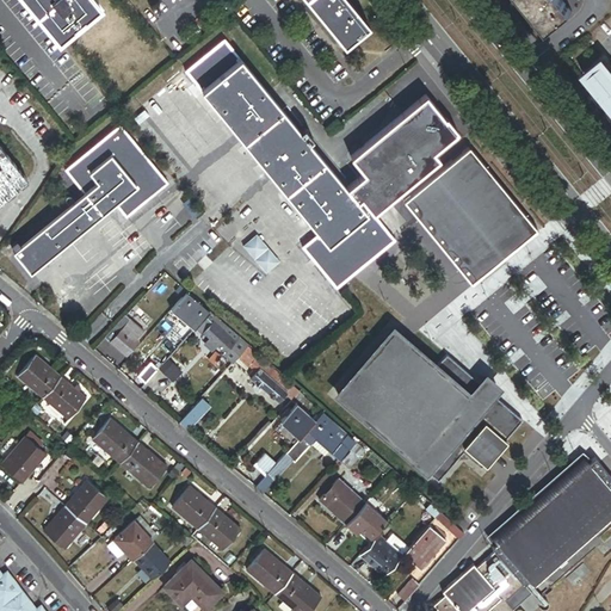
[(29,0),(54,30),(91,0),(29,0)]
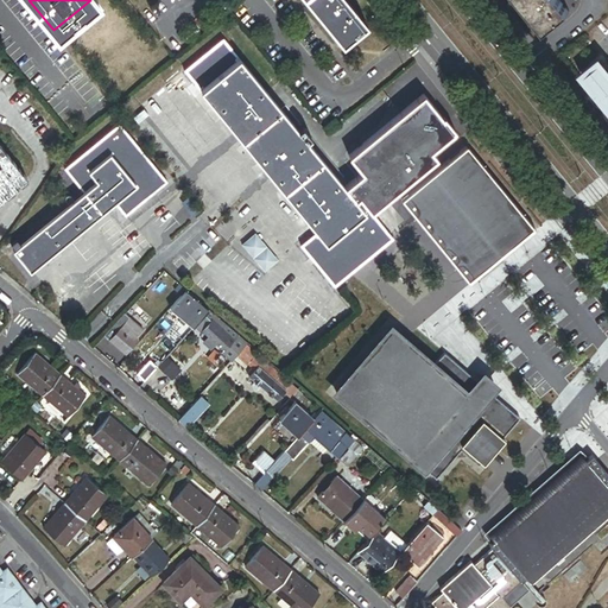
[(346,0),(305,0),(341,44),(365,24),(346,0)]
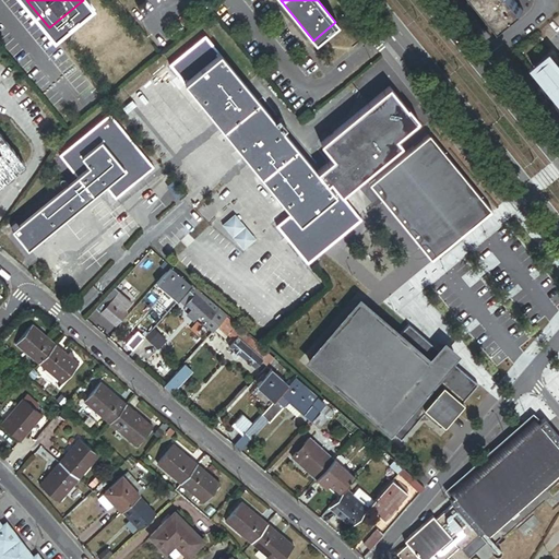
[(512,0),(476,0),(501,30),(523,12),(512,0)]
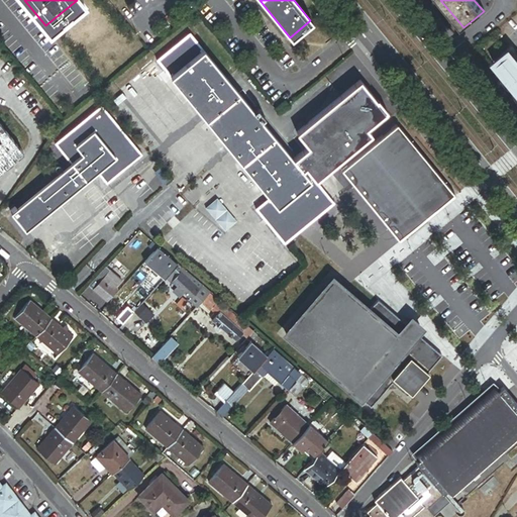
[(188,32),(156,60),(224,143),(263,190),(269,197),(254,208),(270,226),(283,242),(332,202),(314,180),(320,176),(371,133),(366,127),(385,111),(384,110),(385,109),(377,99),(376,99),(358,80),(295,132),(307,146),(291,159),(260,119),(262,116),(254,107),(251,110),(188,32)]
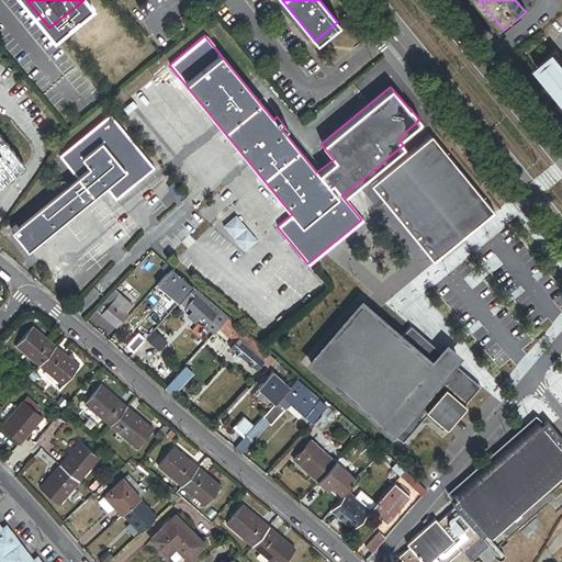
[(561,62),(555,54),(536,69),(561,101),(561,62)]
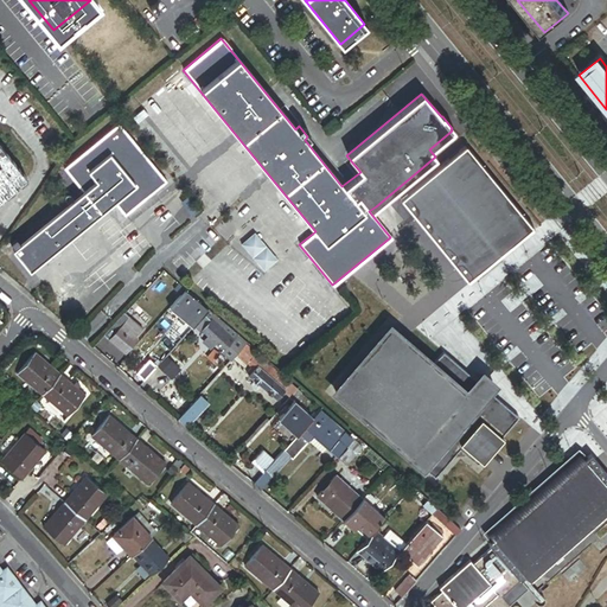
[(117,123),(64,168),(84,192),(13,250),(20,259),(31,270),(113,203),(123,216),(165,181),(144,155),(117,123)]
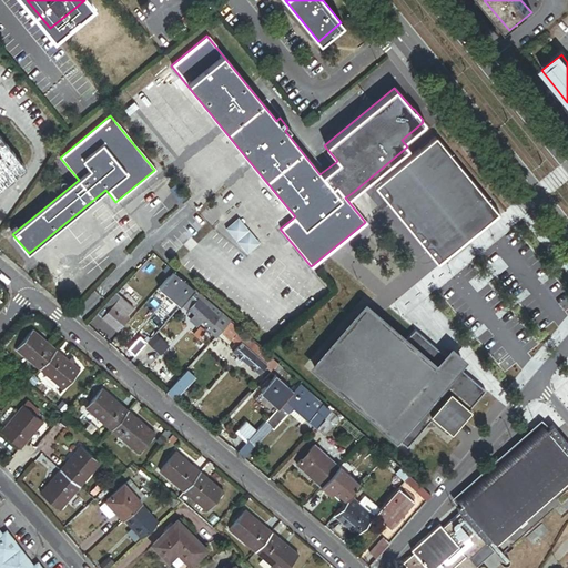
[(0,135),(0,186),(24,166),(0,135)]
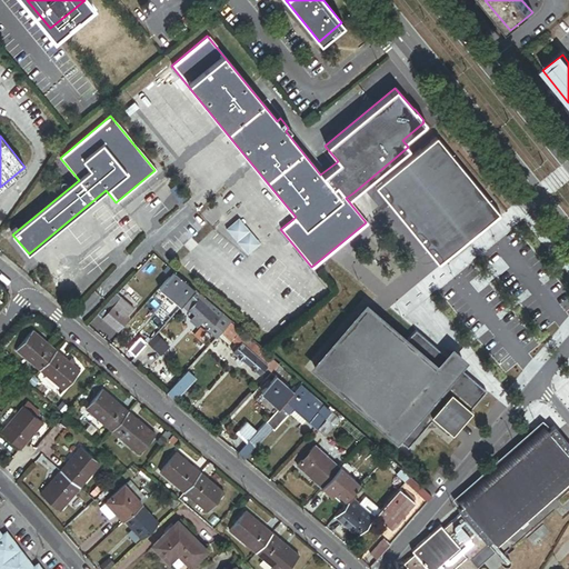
[(438,137),(377,188),(439,263),(500,213),(438,137)]
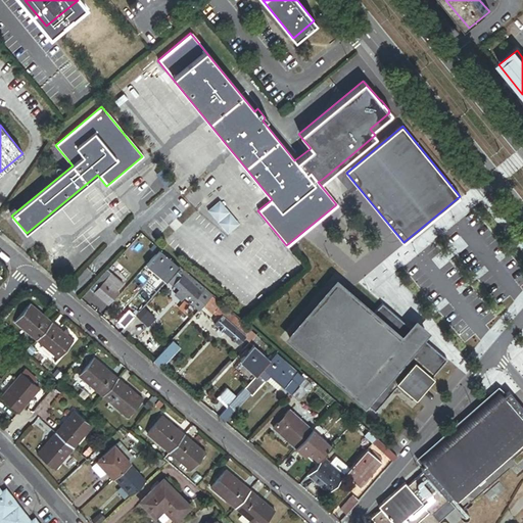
[(167,280),(178,268),(159,250),(148,263),(167,280)]
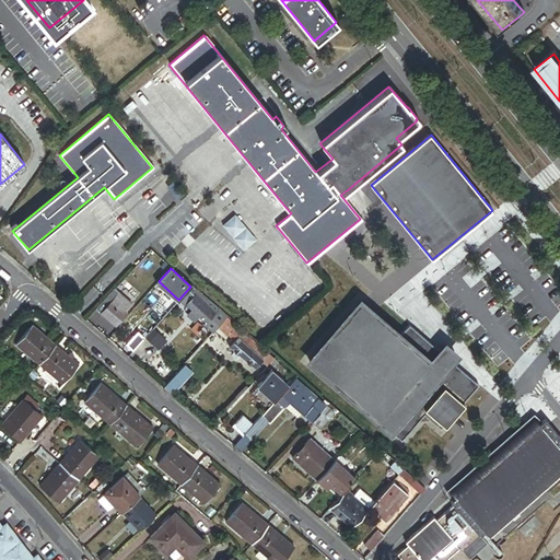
[(218,326),(225,317),(218,310),(217,311),(190,287),(178,300),(177,302),(184,307),(186,305),(191,310),(199,316),(205,322),(202,324),(212,333),(212,331),(218,326)]
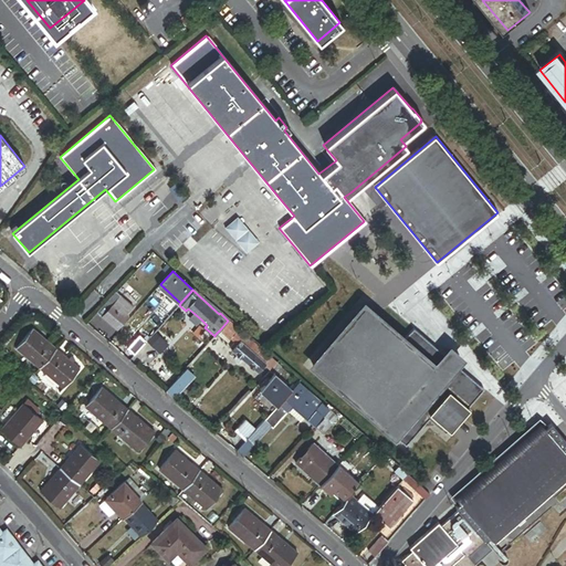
[(119,296),(113,304),(121,311),(127,303),(119,296)]
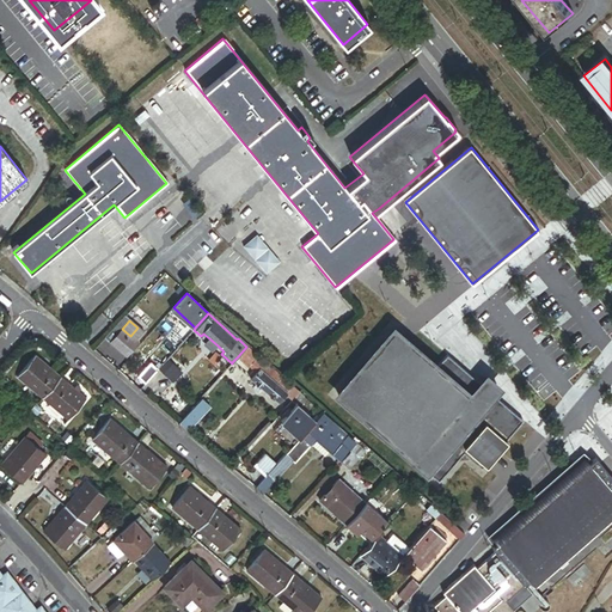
[(122,329),(117,325),(105,338),(110,342),(122,329)]
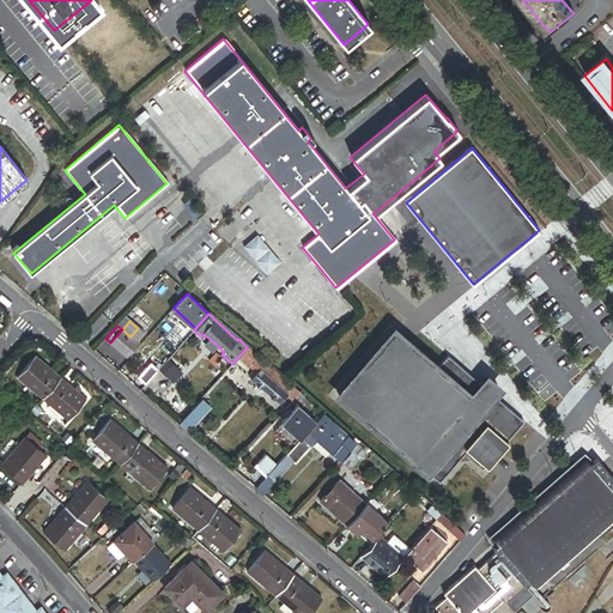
[(131,337),(122,329),(110,343),(126,357),(138,344),(131,337)]
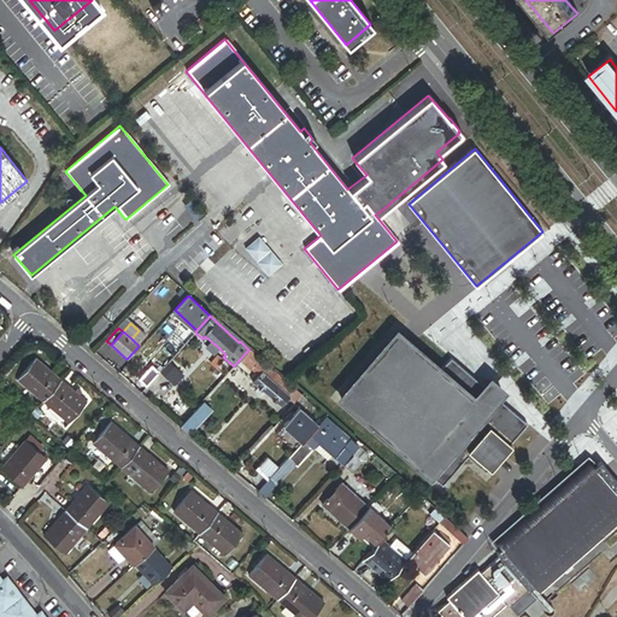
[(340,398),(442,485),(468,456),(486,471),(493,463),(528,423),(497,397),(485,387),(450,357),(440,369),(397,331),(340,398)]
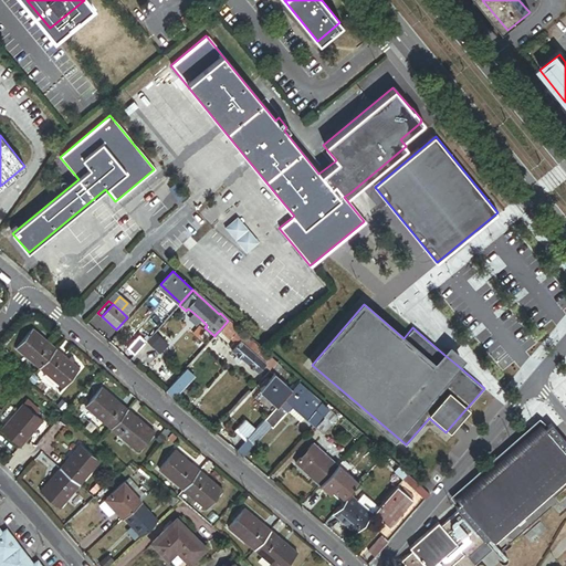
[(194,313),(189,318),(196,325),(201,320),(194,313)]
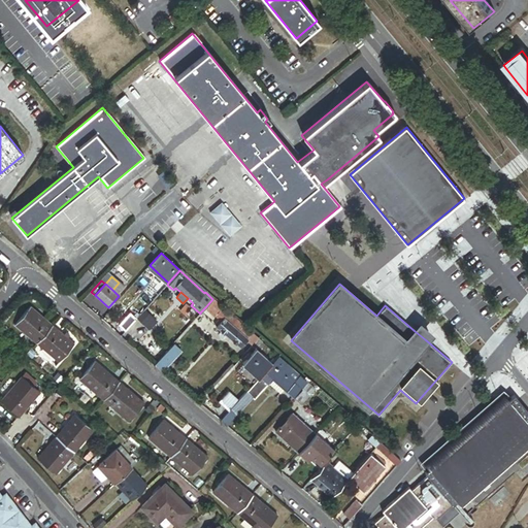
[(251,345),(258,338),(212,299),(205,307),(216,316),(219,319),(215,324),(217,326),(216,326),(221,331),(227,336),(239,347),(245,340),(251,345)]
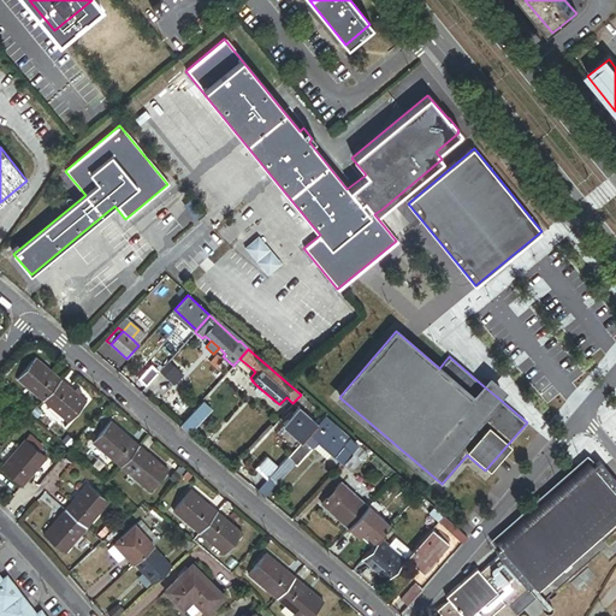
[(39,398),(57,375),(33,355),(13,377),(39,398)]
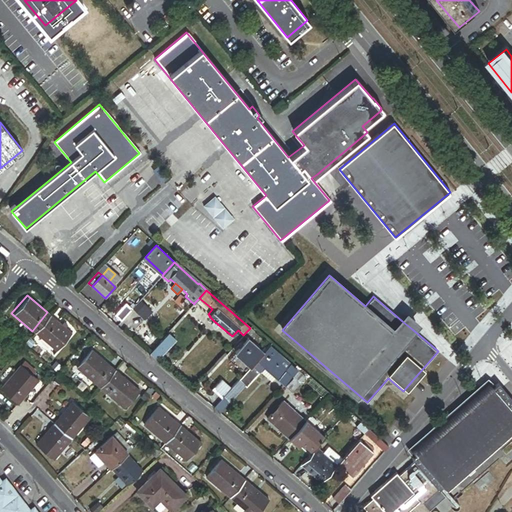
[(199,298),(194,303),(204,311),(209,306),(199,298)]
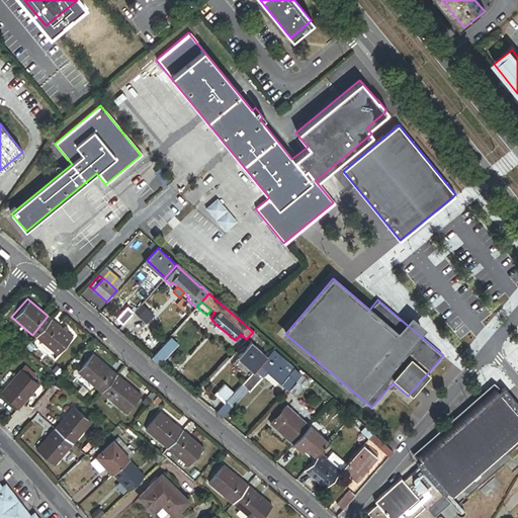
[(143,304),(135,313),(142,320),(150,311),(143,304)]
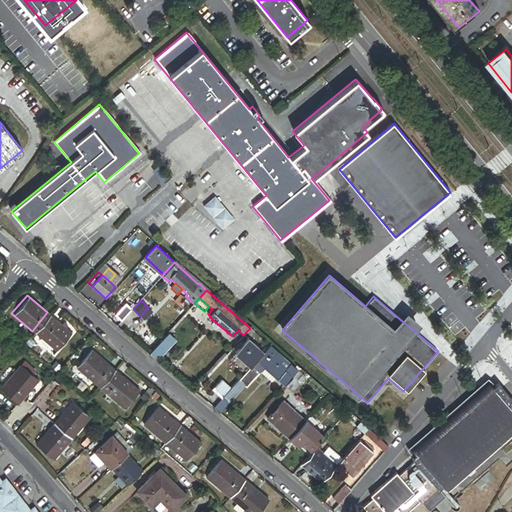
[(116,315),(122,321),(134,306),(130,303),(128,305),(126,304),(116,315)]
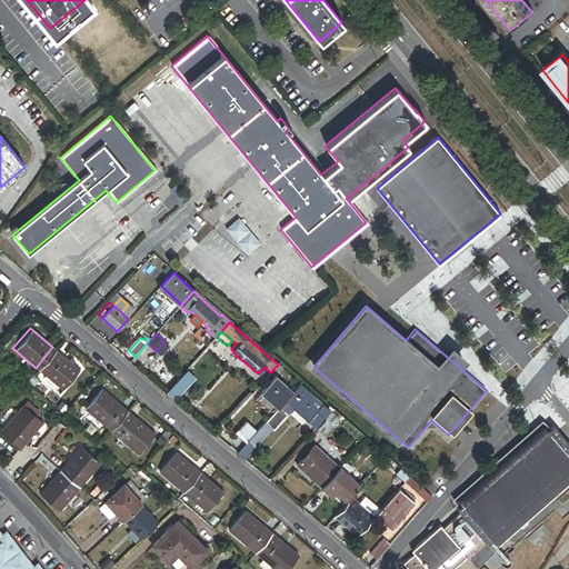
[(5,338),(0,345),(6,348),(10,342),(5,338)]
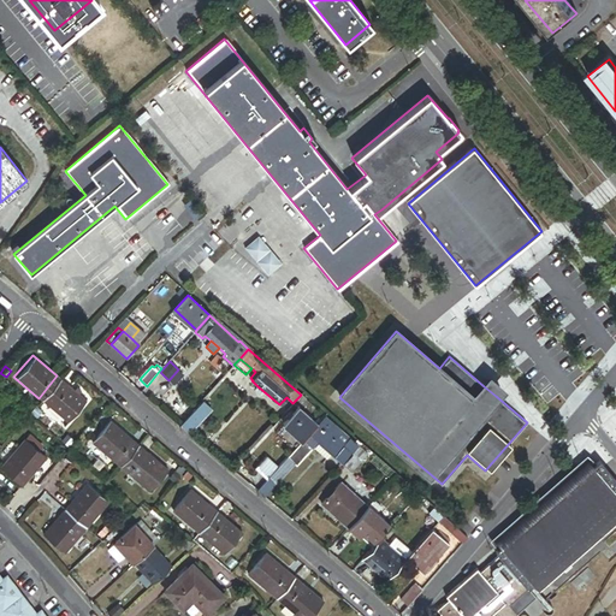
[(70,388),(57,375),(39,398),(64,420),(82,398),(73,391),(70,388)]
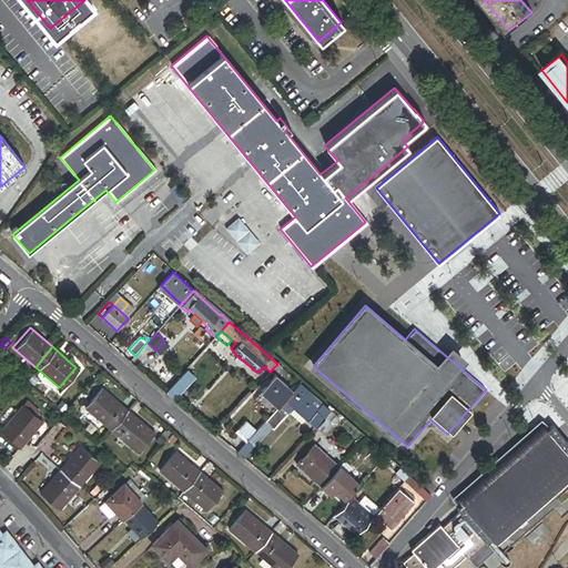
[(450,351),(446,356),(457,365),(460,359),(450,351)]
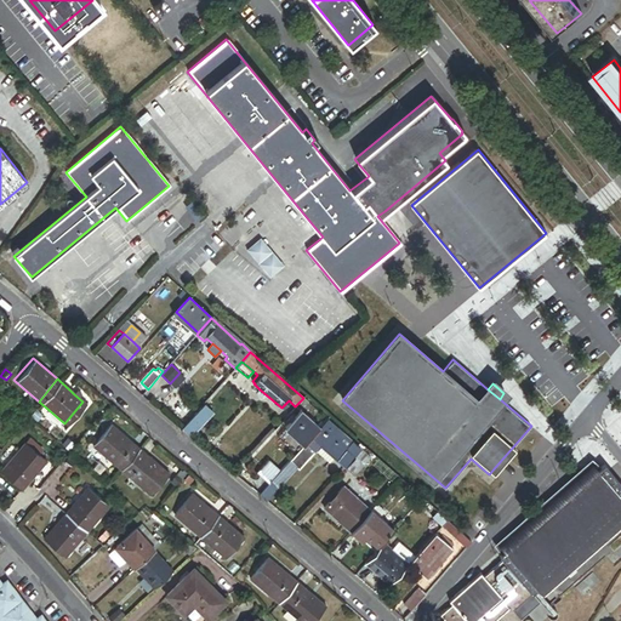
[(307,402),(303,398),(295,406),(300,410),(284,427),(303,444),(305,443),(325,419),(306,403),(307,402)]
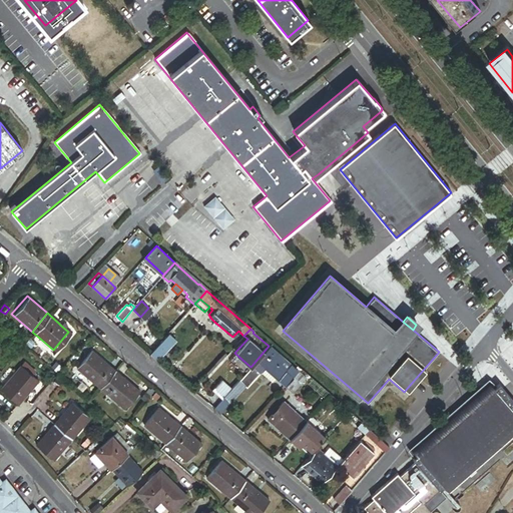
[(168,334),(149,354),(157,361),(176,341),(168,334)]
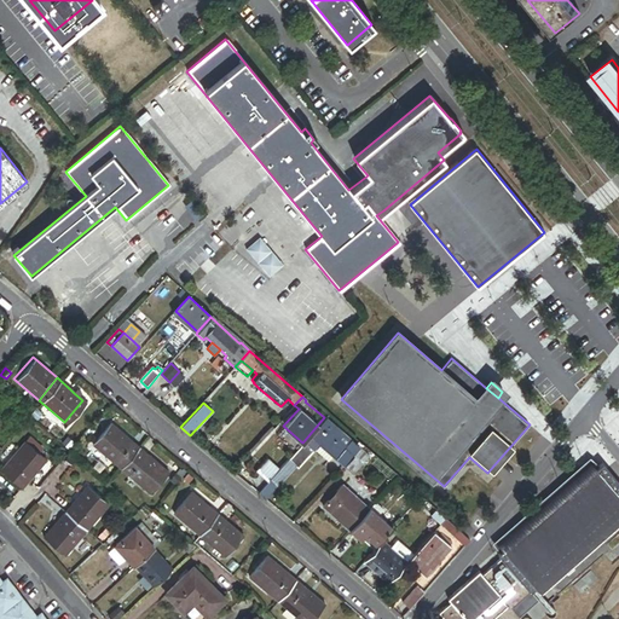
[(359,447),(324,417),(304,441),(311,447),(316,441),(333,457),(343,466),(359,447)]
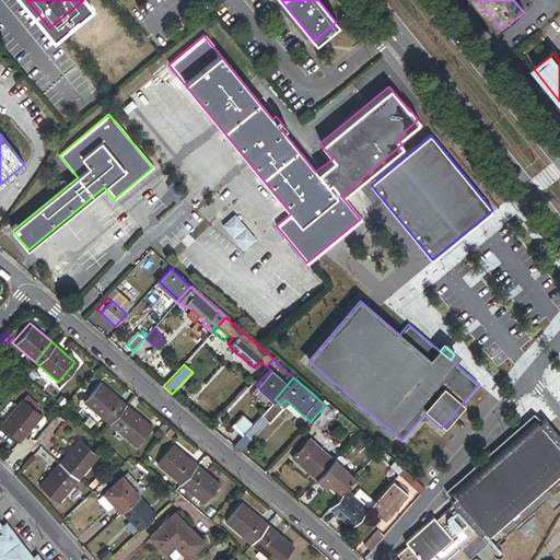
[(0,393),(4,396),(11,388),(0,380),(0,393)]
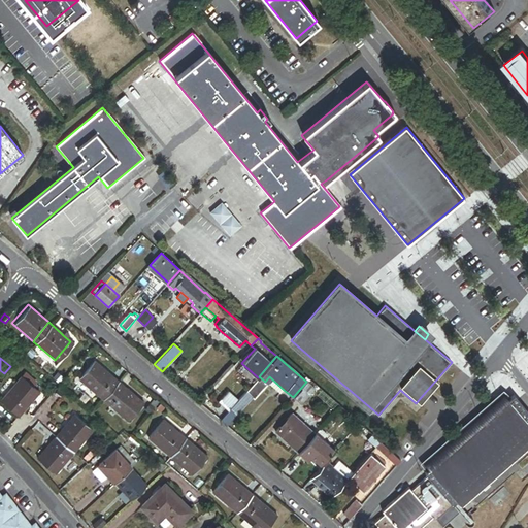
[(100,398),(116,380),(91,359),(75,377),(100,398)]
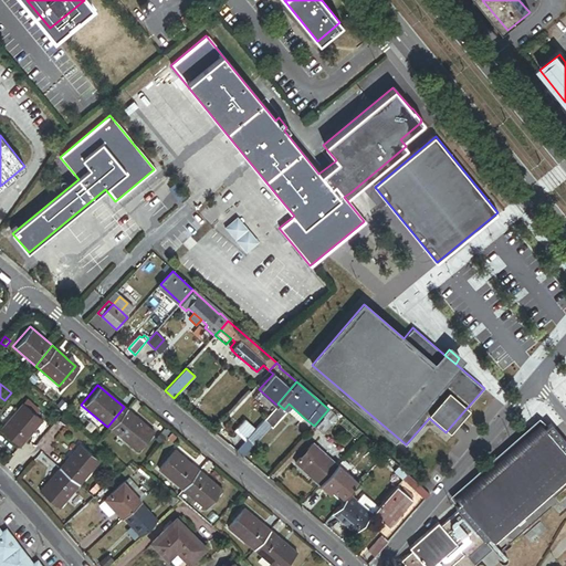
[(80,388),(74,395),(79,398),(84,391),(80,388)]
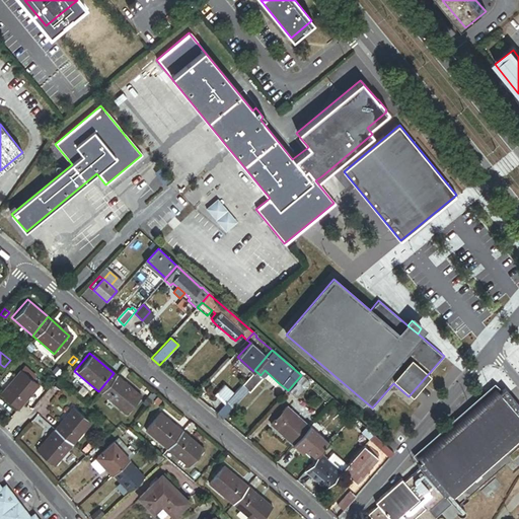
[(0,394),(17,409),(38,383),(18,368),(0,391),(0,394)]
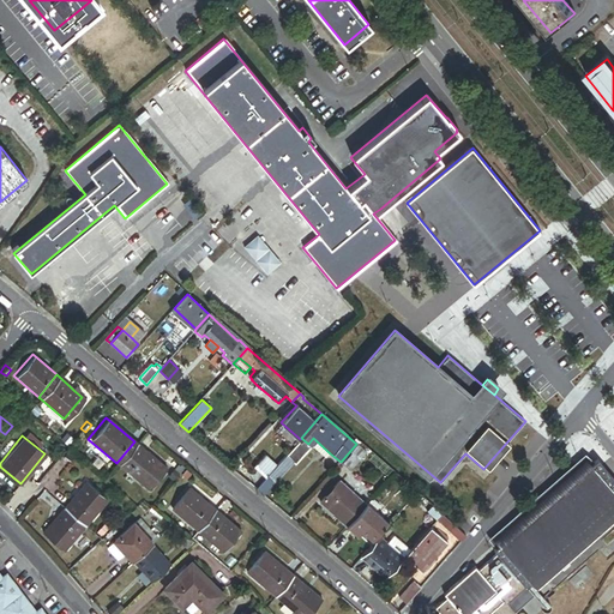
[(287,455),(284,457),(293,463),(295,465),(311,447),(308,444),(301,438),(300,439),(287,455)]
